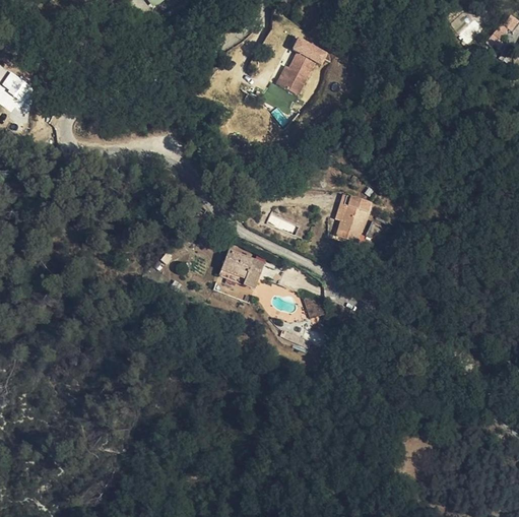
[(316,63),(325,66),(331,51),(301,40),(286,75),(308,83),(316,63)]
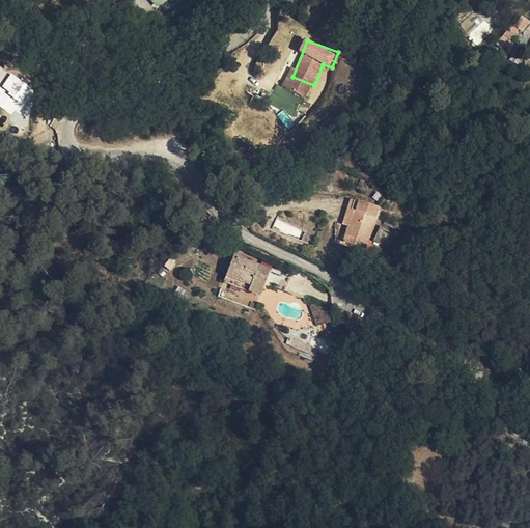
[(351,199),(349,206),(353,209),(347,224),(342,240),(366,247),(379,206),(353,197),(352,199),(351,199)]
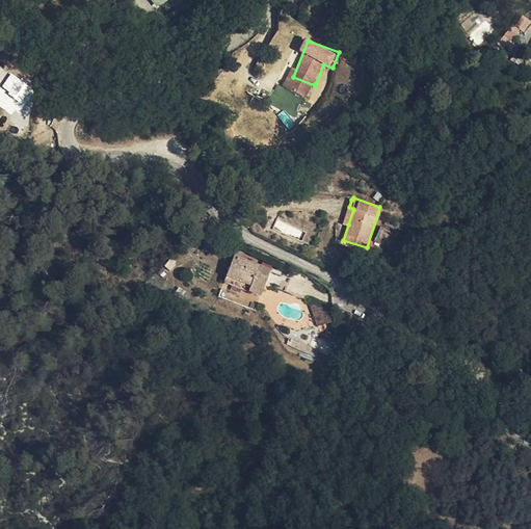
[(353,209),(349,207),(343,223),(348,225),(353,209)]
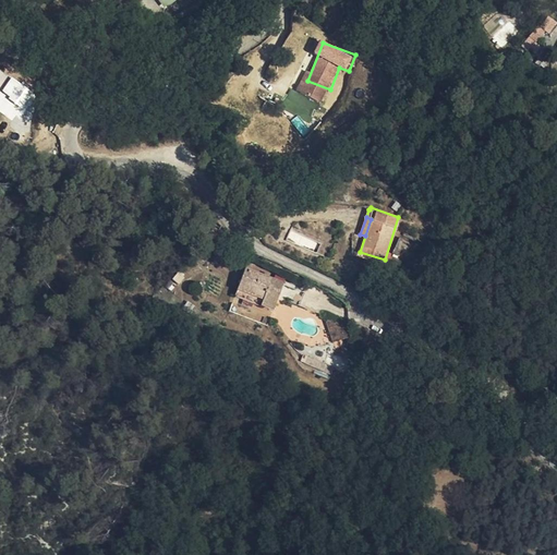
[(403,250),(413,233),(404,229),(391,252),(400,256),(403,250)]
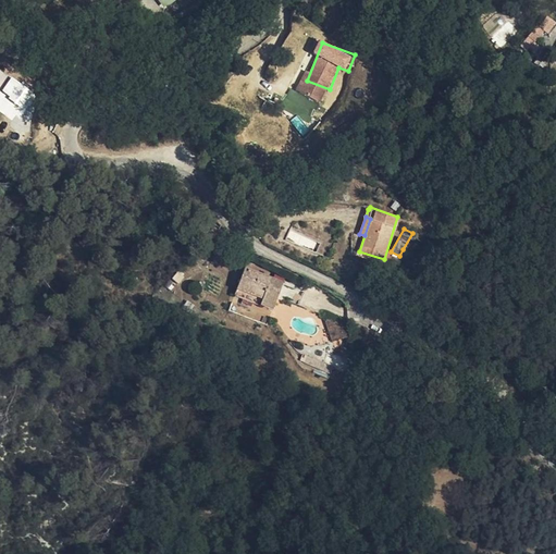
[(416,235),(412,233),(403,249),(406,251),(416,235)]
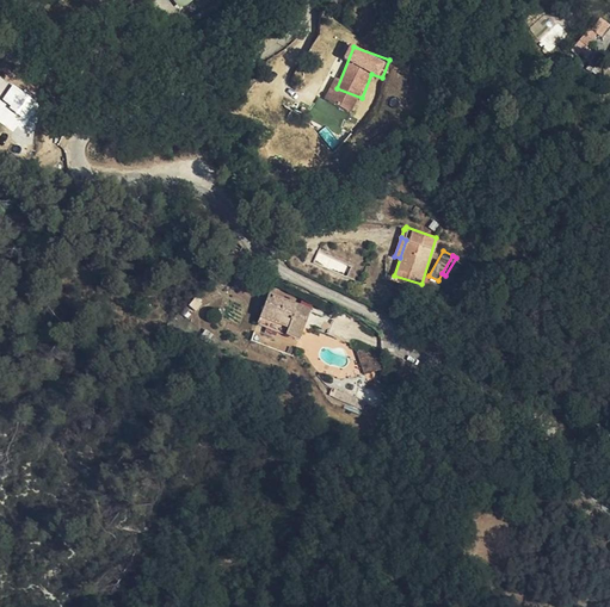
[(288,327),(285,332),(300,338),(310,309),(269,291),(260,315),(288,327)]
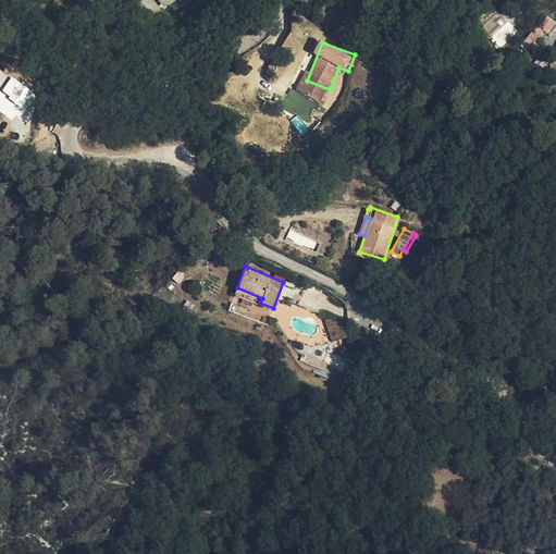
[(235,293),(260,303),(262,298),(237,287),(235,293)]
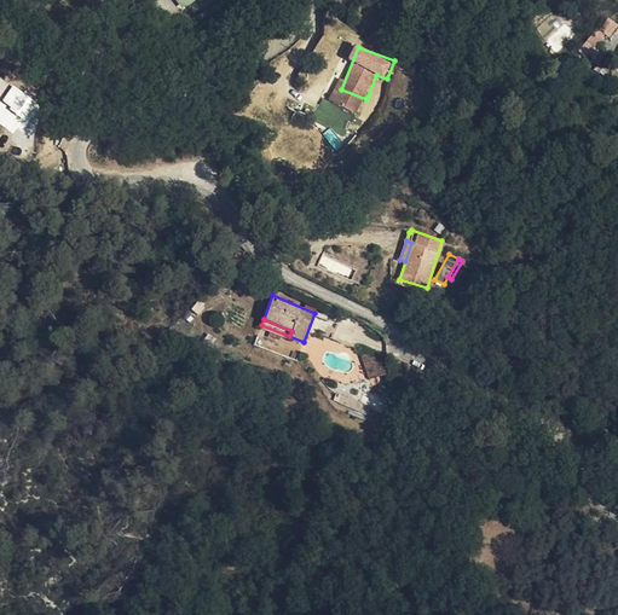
[(376,370),(381,357),(368,352),(362,364),(376,370)]
